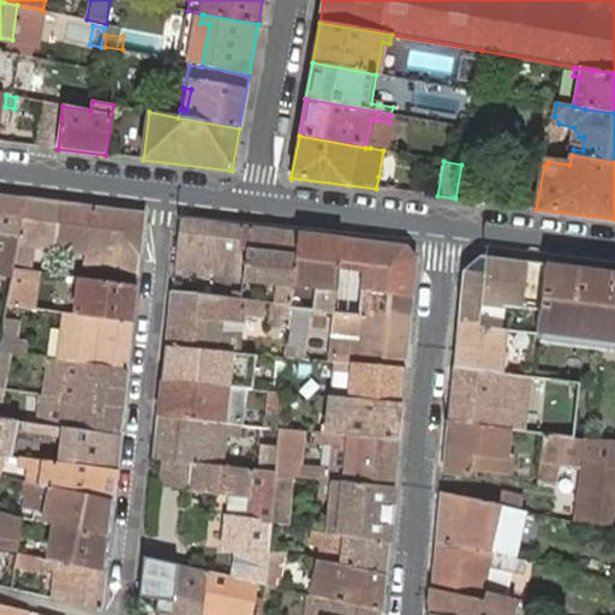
[(481,166),(461,162),(461,165),(455,198),(473,201),(481,166)]
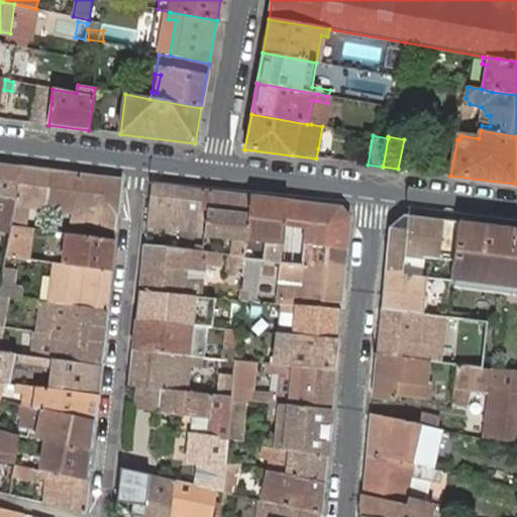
[(0,224),(11,227),(14,214),(22,168),(0,165),(0,224)]
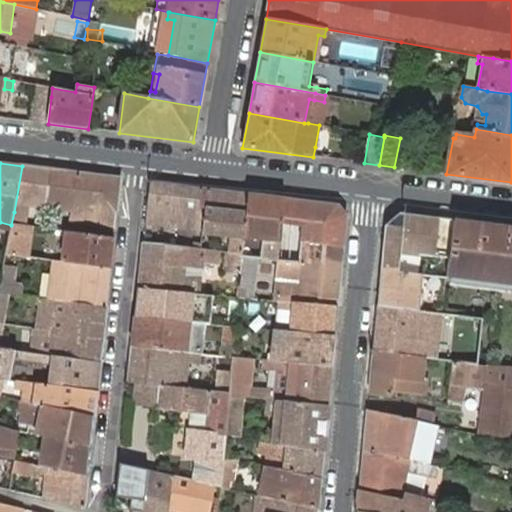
[(50,169),(22,166),(14,212),(11,225),(29,227),(30,208),(45,209),(46,206),(46,203),(50,169)]
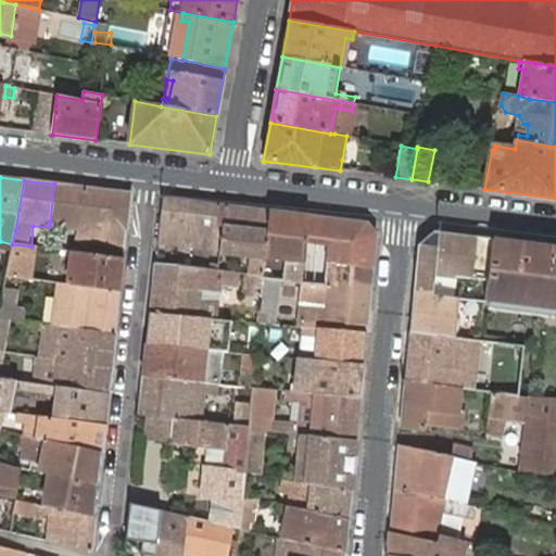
[(83,187),(54,184),(50,220),(78,224),(83,187)]
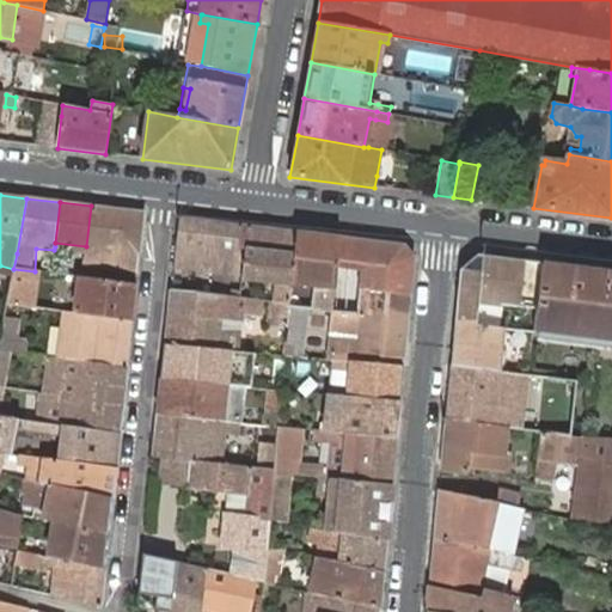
[(145,213),(91,206),(86,246),(84,265),(138,273),(145,213)]
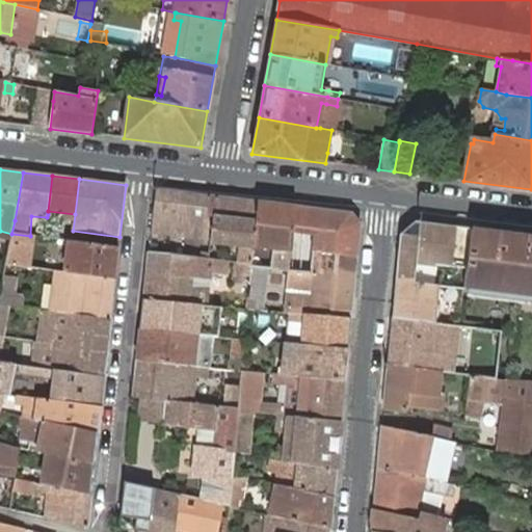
[(156,189),(151,231),(183,235),(211,238),(216,195),(156,189)]
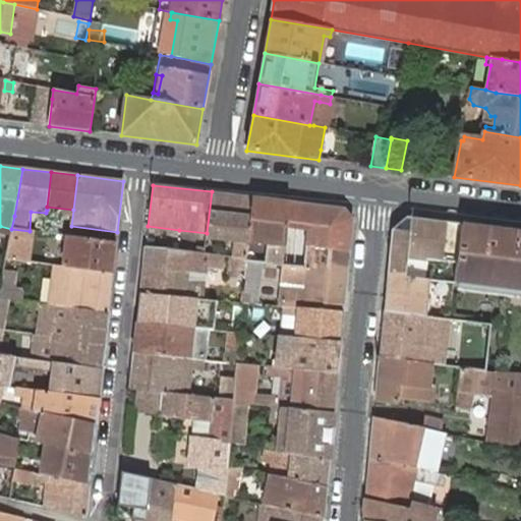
[(205,248),(204,253),(211,254),(212,245),(216,246),(218,235),(236,238),(232,256),(246,258),(248,239),(252,196),(212,191),(207,233),(205,248)]
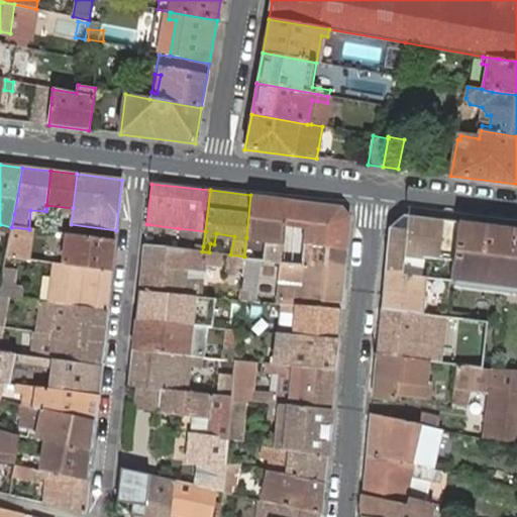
[(287,200),(250,195),(246,237),(244,256),(248,256),(248,261),(259,262),(282,264),(287,200)]
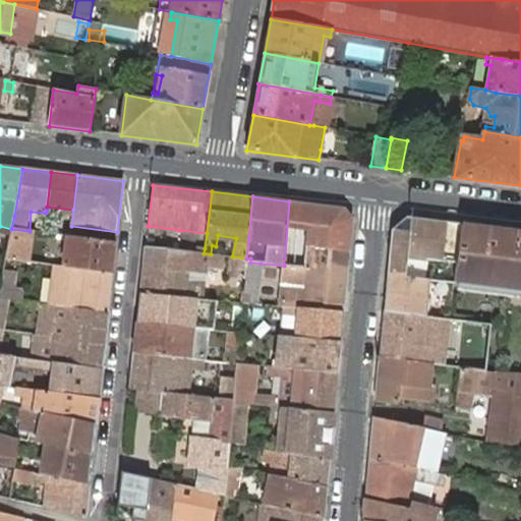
[(344,209),(289,201),(284,266),(347,271),(352,219),(344,209)]
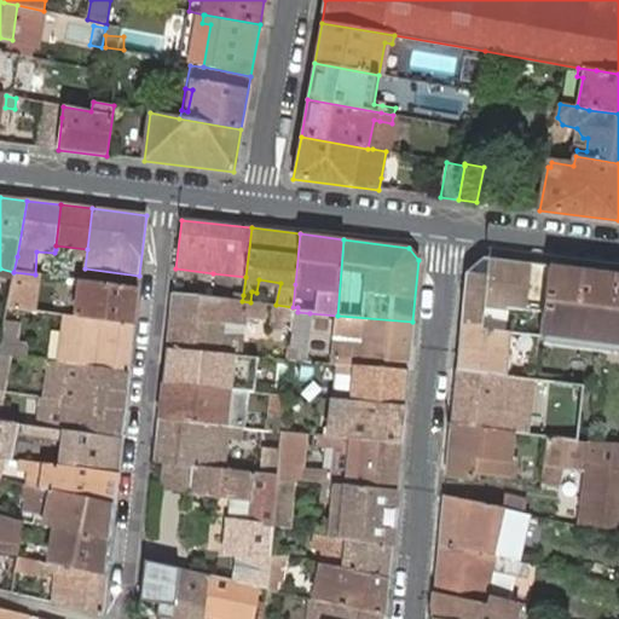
[(466,270),(456,370),(507,376),(509,356),(510,334),(510,333),(481,330),(484,310),(508,312),(508,308),(543,312),(549,266),(481,258),(466,270)]
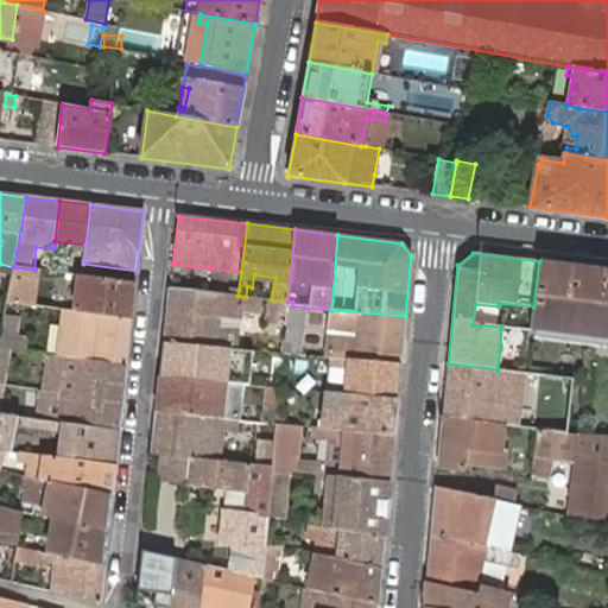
[(607,270),(539,261),(533,306),(530,330),(607,339),(607,270)]
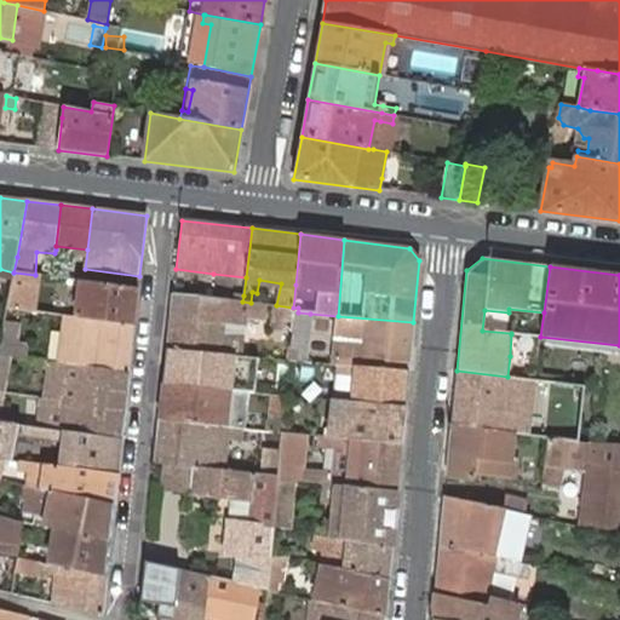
[(38,276),(13,273),(7,308),(34,311),(38,276)]
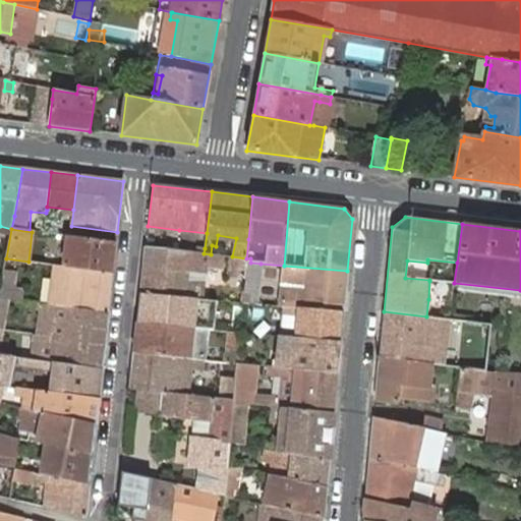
[(116,242),(57,235),(54,265),(58,266),(113,273),(116,242)]
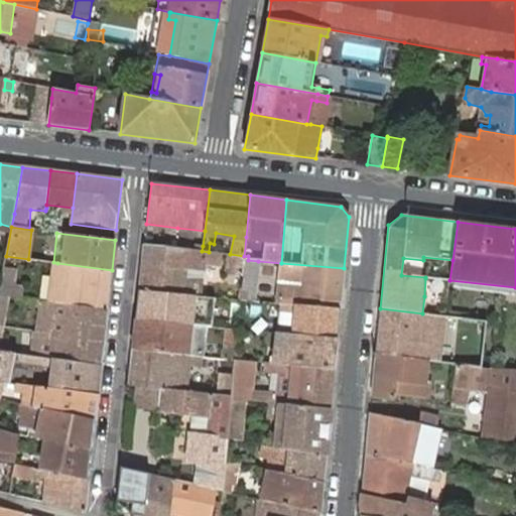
[(144,245),(174,248),(176,236),(146,233),(144,245)]
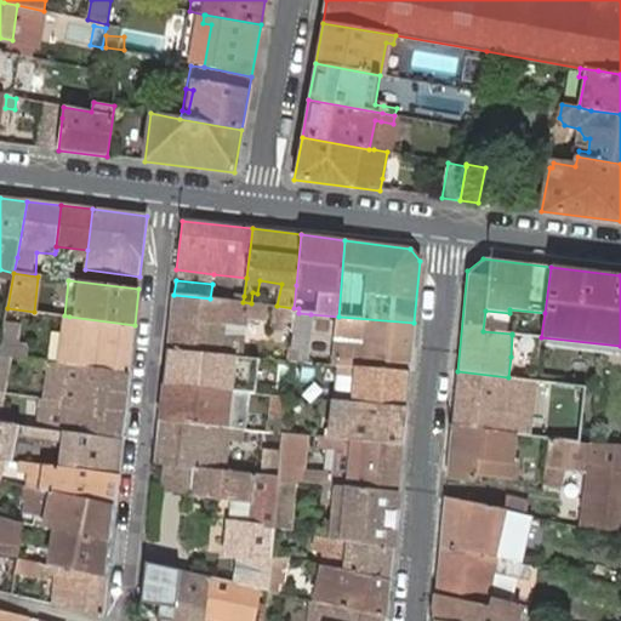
[(251,303),(243,302),(235,301),(210,298),(174,295),(167,349),(244,357),(248,317),(265,319),(266,305),(251,303)]
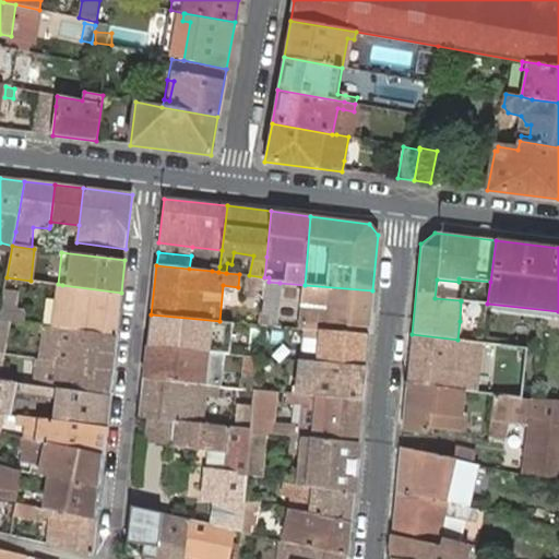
[(264,281),(264,277),(249,275),(246,293),(262,298),(264,299),(264,281)]
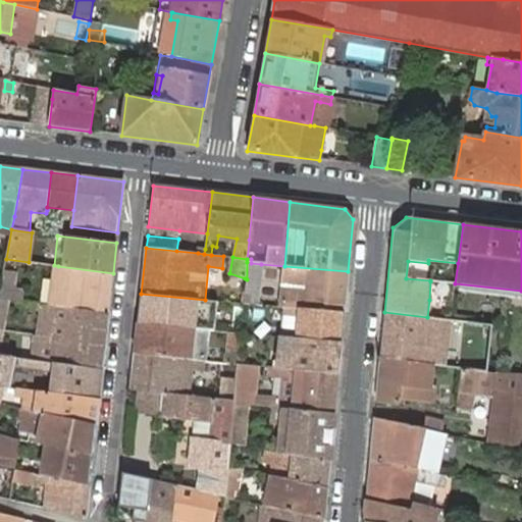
[(251,259),(247,259),(247,262),(247,279),(253,280),(252,291),(250,304),(257,304),(261,264),(251,263),(251,259)]
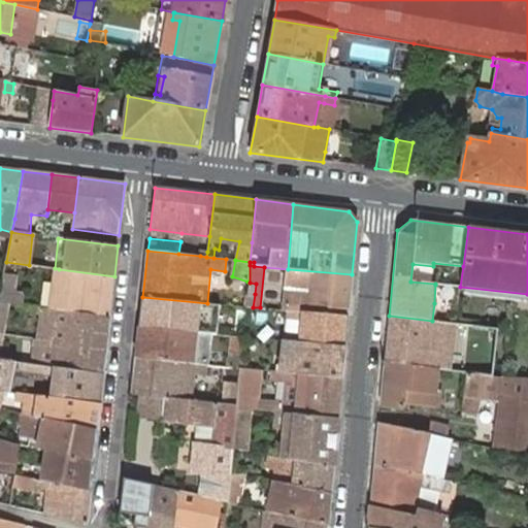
[(110,317),(114,276),(59,269),(55,309),(110,317)]
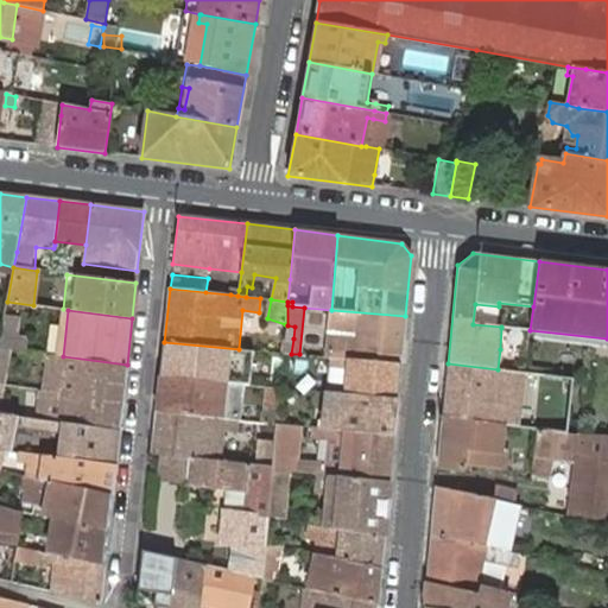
[(405,316),(331,310),(329,330),(354,333),(353,339),(329,336),(328,358),(334,358),(400,365),(405,316)]
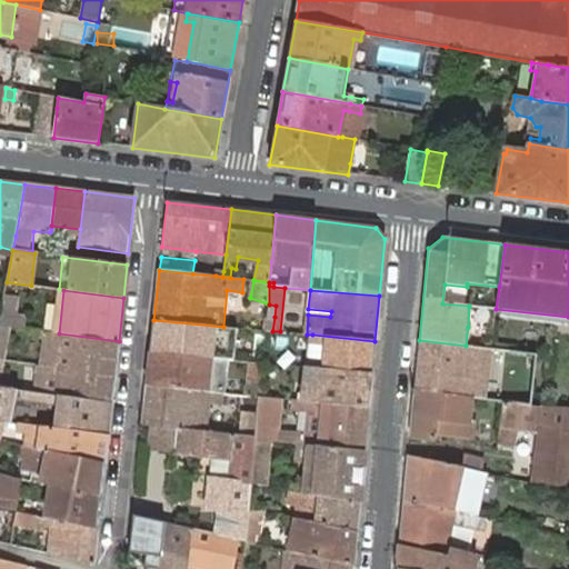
[(20,299),(5,298),(0,326),(11,328),(12,328),(26,329),(27,317),(18,316),(20,299)]
